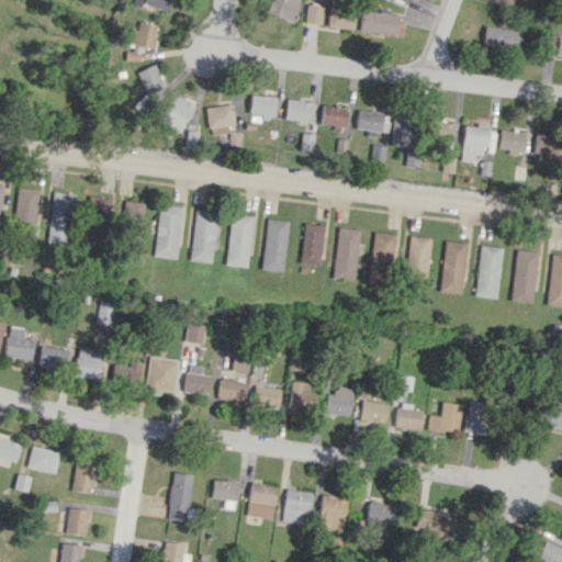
[(133,0),(133,2),(166,11),(169,0),(133,0)]
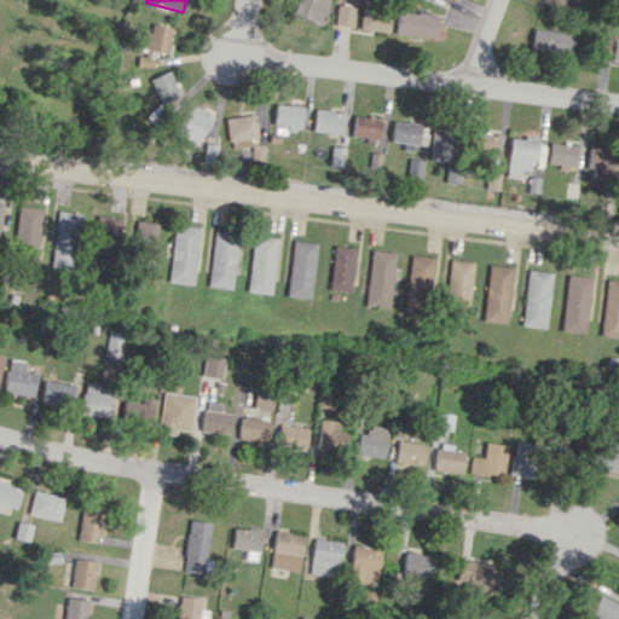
[(299,0),(296,17),(323,23),(328,0),(299,0)]
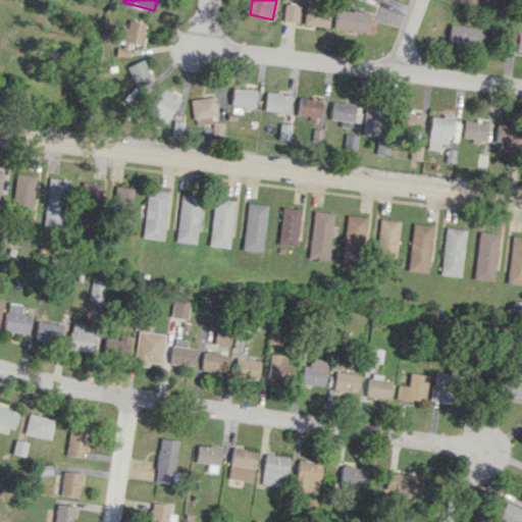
[(328,25),(329,3),(319,3),(319,0),(305,0),(304,24),(328,25)]
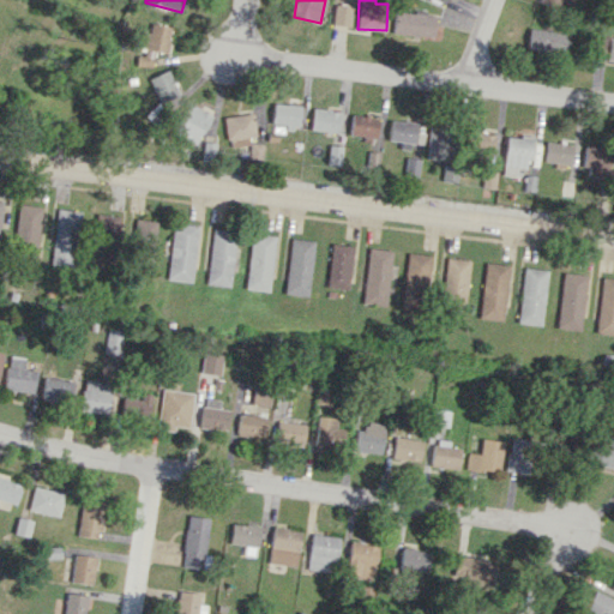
[(351,6),(335,4),(332,24),(349,25),(351,6)]
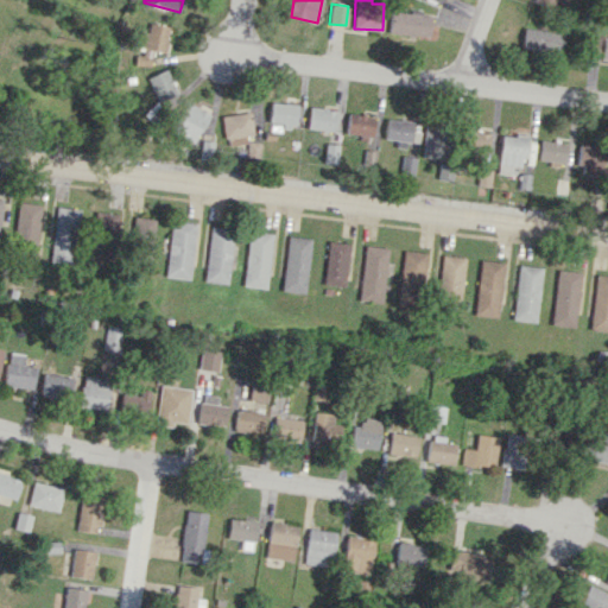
[(431,16),(391,11),(387,32),(429,37),(431,16)]
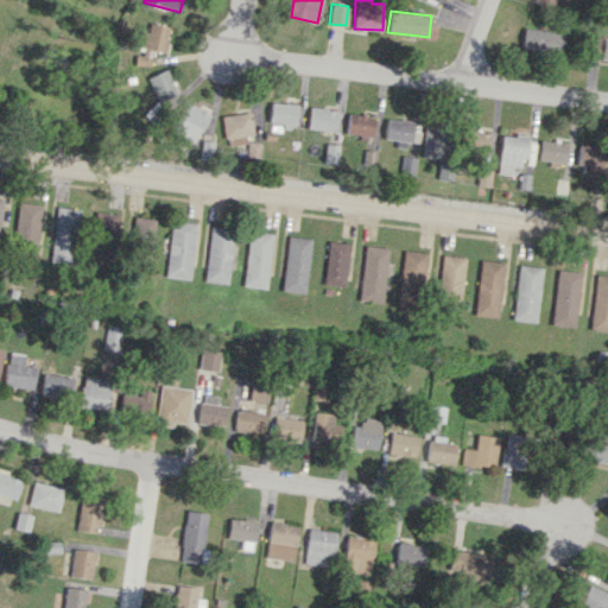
[(165,52),(169,26),(150,23),(147,32),(138,30),(135,46),(140,48),(137,64),(151,67),(153,50),(165,52)]
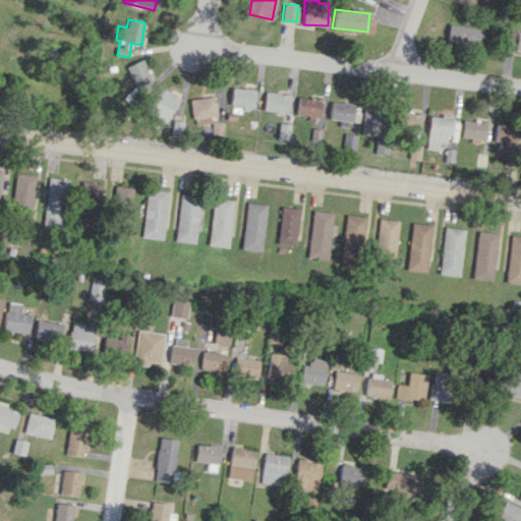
[(481,45),(482,26),(447,24),(446,43),(481,45)]
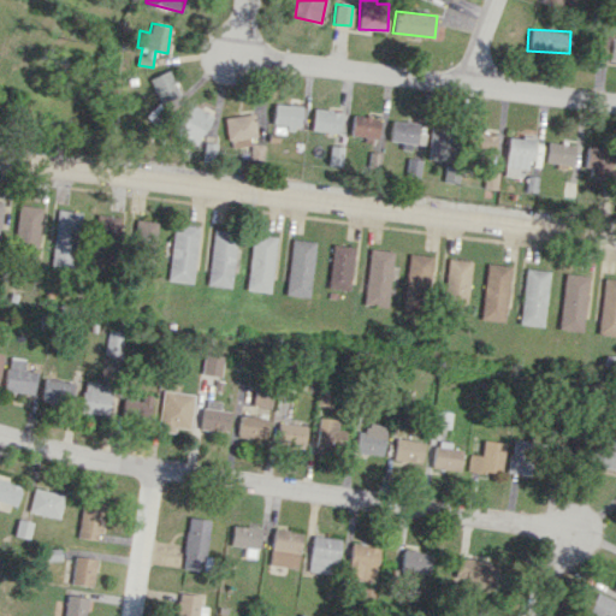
[(615,31),(604,30),(602,59),(615,60),(615,31)]
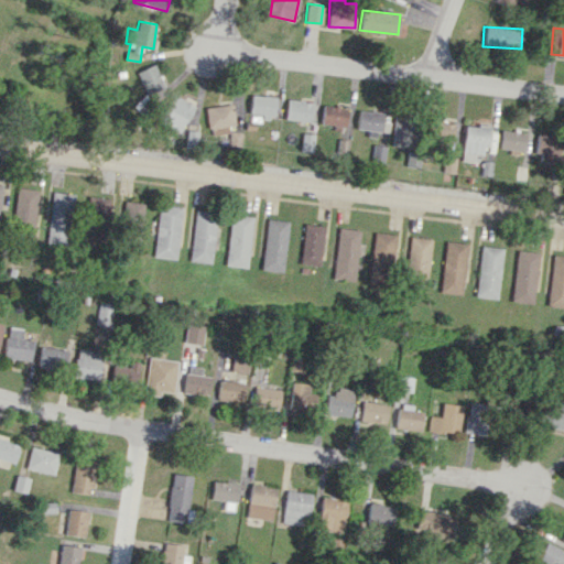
[(138,71),(147,94),(163,87),(154,64),(138,71)]
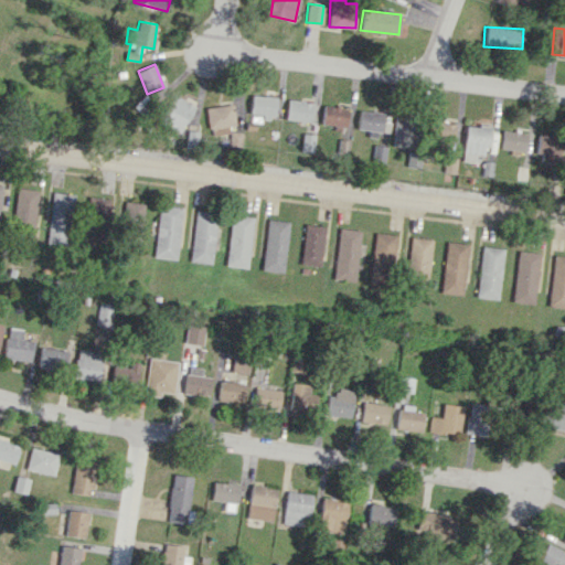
[(276,97),(252,94),(249,115),(273,118),(276,97)]
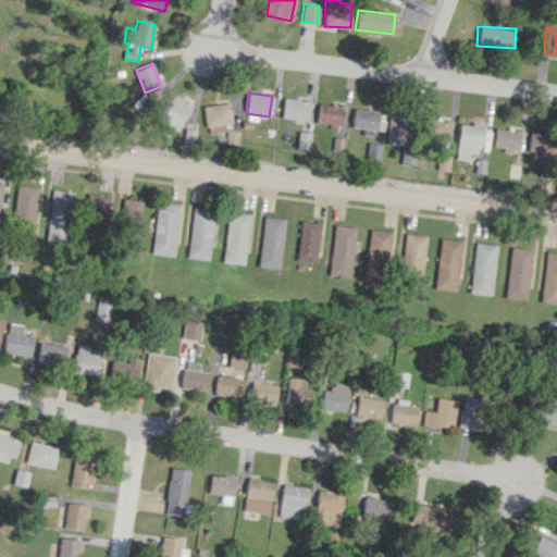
[(192,103),(170,94),(157,121),(178,131),(192,103)]
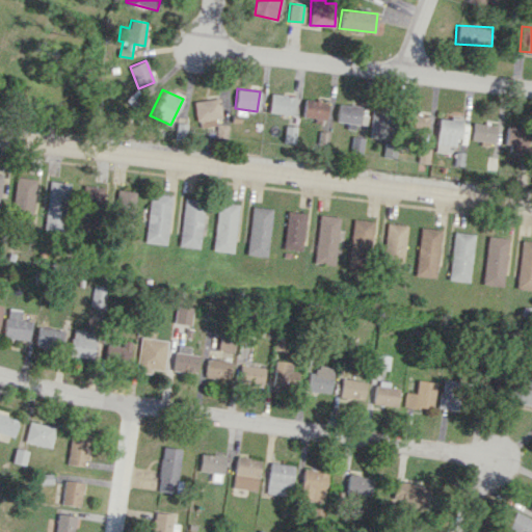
[(292,114),(294,97),(270,94),(268,112),(292,114)]
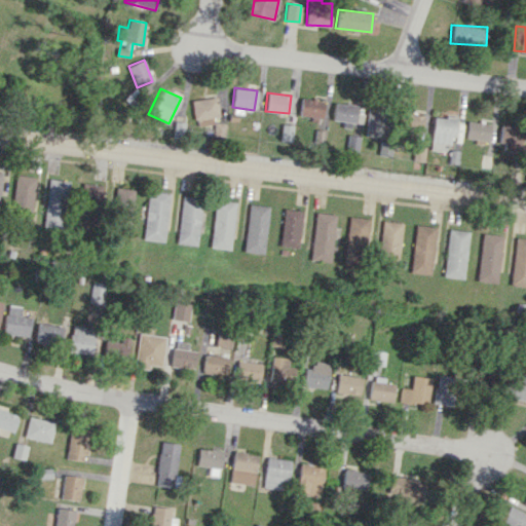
[(192,100),(195,123),(219,120),(216,97),(192,100)]
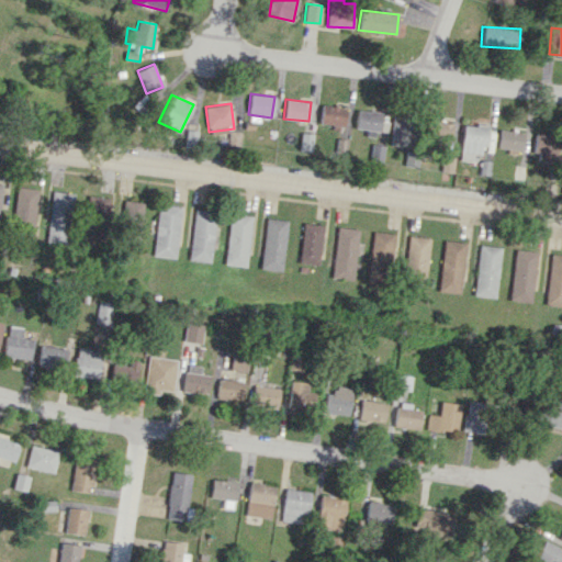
[(318,123),(343,126),(346,109),(322,104),(318,123)]
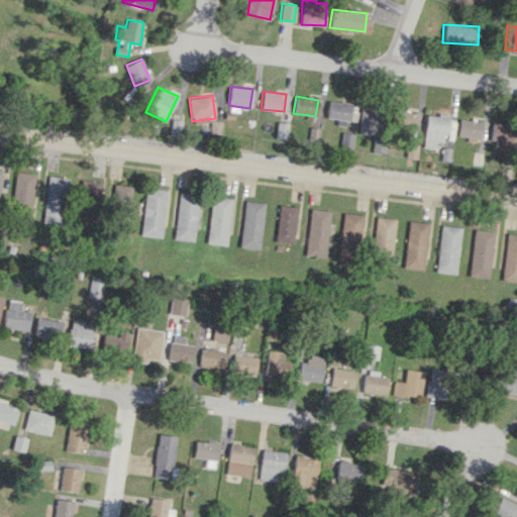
[(348,120),(350,103),(328,101),(326,118),(348,120)]
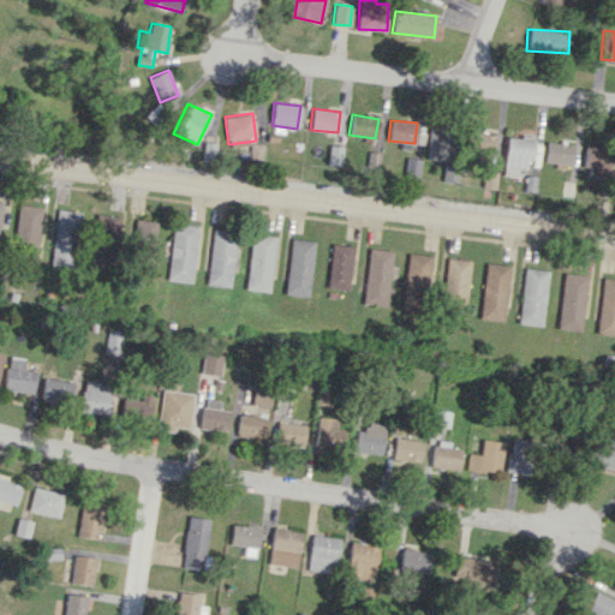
[(453,127),(429,126),(427,160),(449,161),(453,127)]
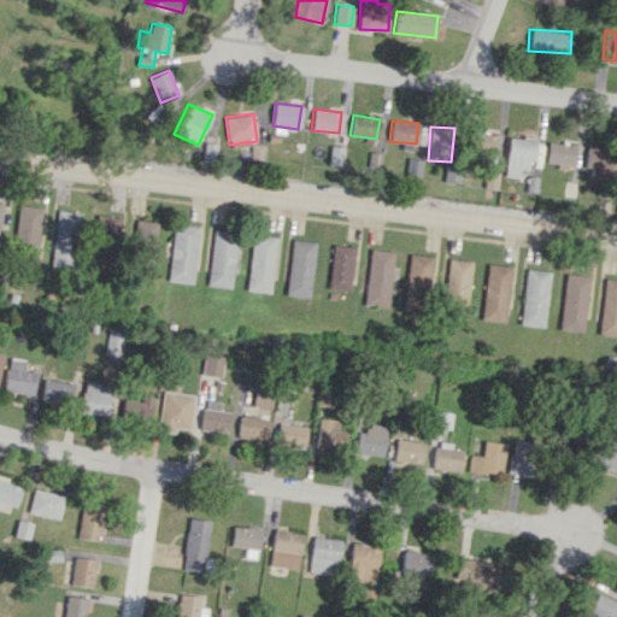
[(500,162),(501,135),(475,134),(474,160),(500,162)]
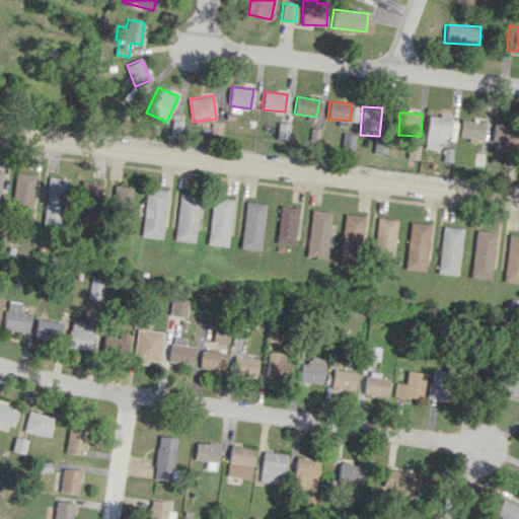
[(436,142),(446,143),(449,117),(428,114),(424,147),(435,149),(436,142)]
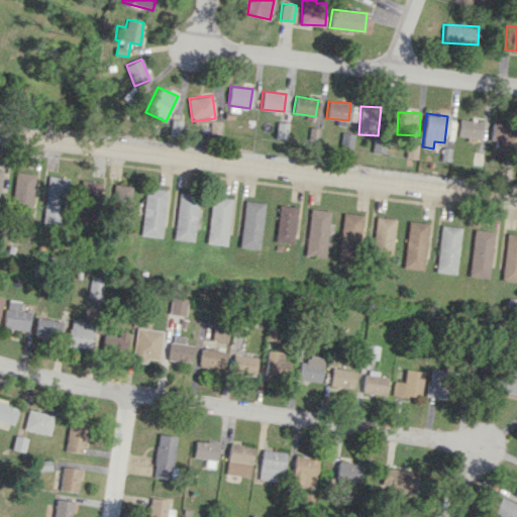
[(481,121),(457,119),(457,136),(480,137),(481,121)]
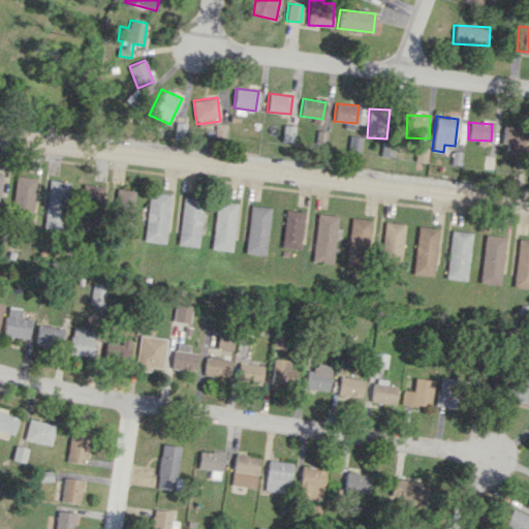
[(293,126),(283,125),(281,141),(292,143),(293,126)]
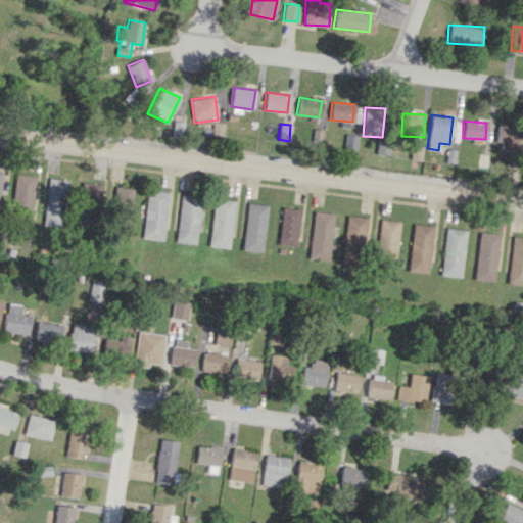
[(518,150),(519,126),(497,125),(496,149),(518,150)]
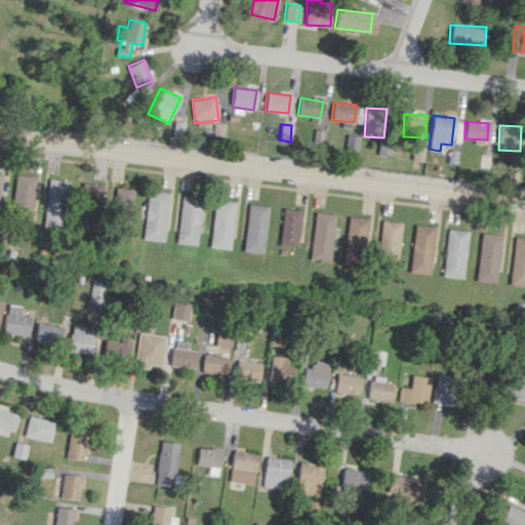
[(357,152),(358,135),(347,135),(346,151),(357,152)]
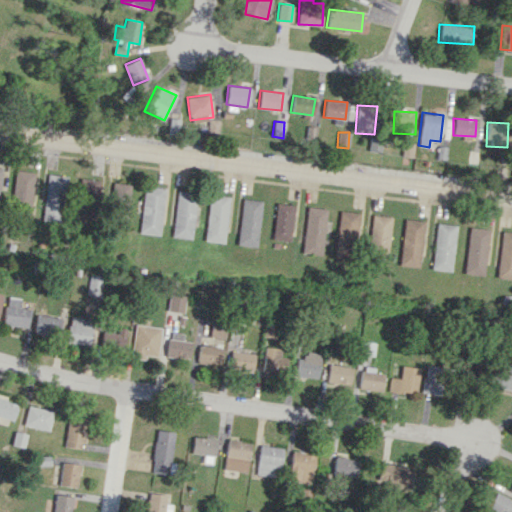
[(403,145),(403,156),(413,156),(413,145),(403,145)]
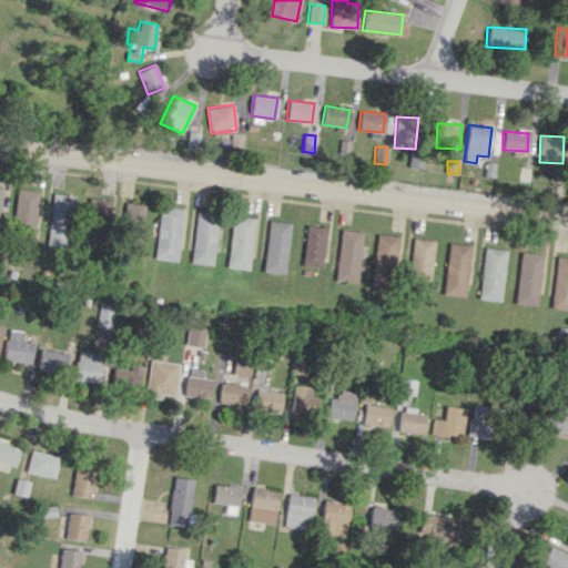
[(39,191),(18,189),(10,235),(32,239),(39,191)]
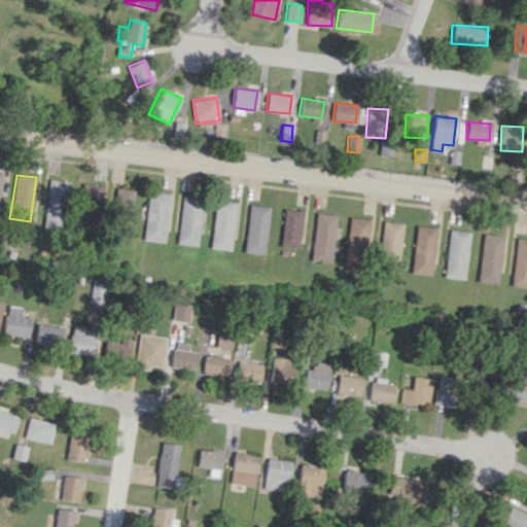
[(44,227),(65,229),(67,180),(47,179),(44,227)]
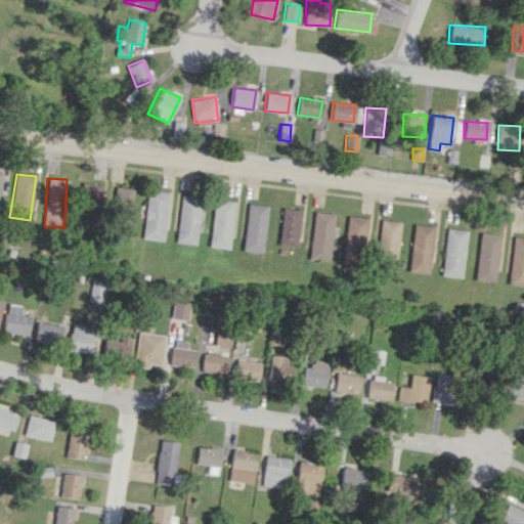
[(101,184),(82,183),(81,214),(99,215),(101,184)]
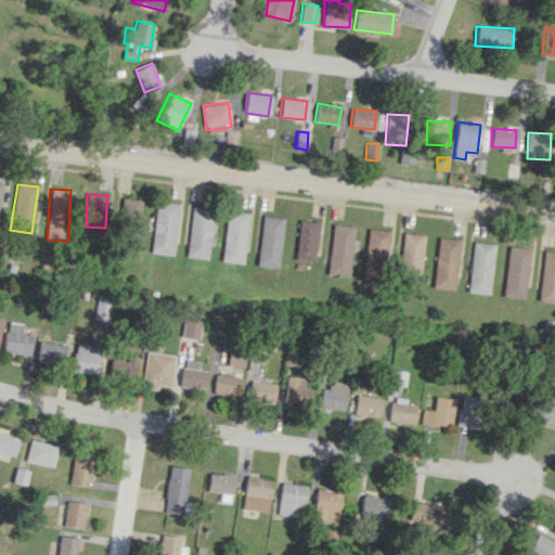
[(138,237),(140,199),(120,198),(118,237),(138,237)]
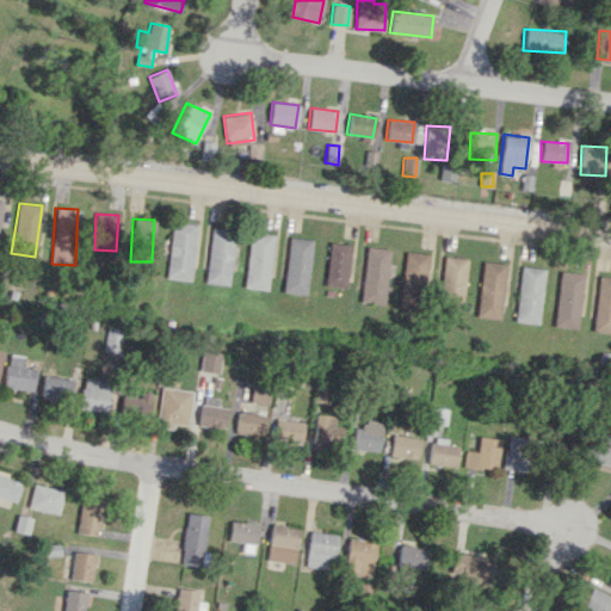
[(198,223),(191,281),(167,278),(174,221),(198,223)]
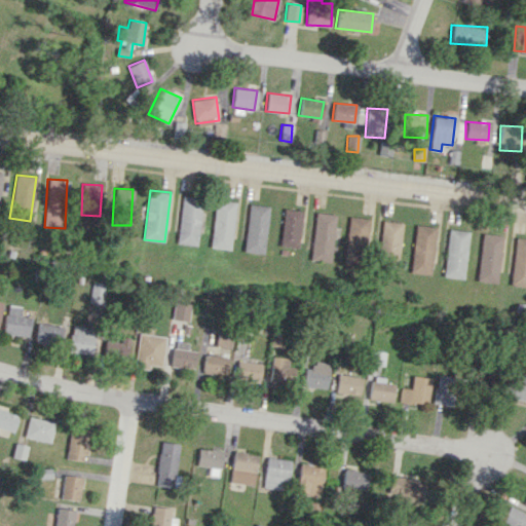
[(182,195),(177,242),(196,245),(202,197),(182,195)]
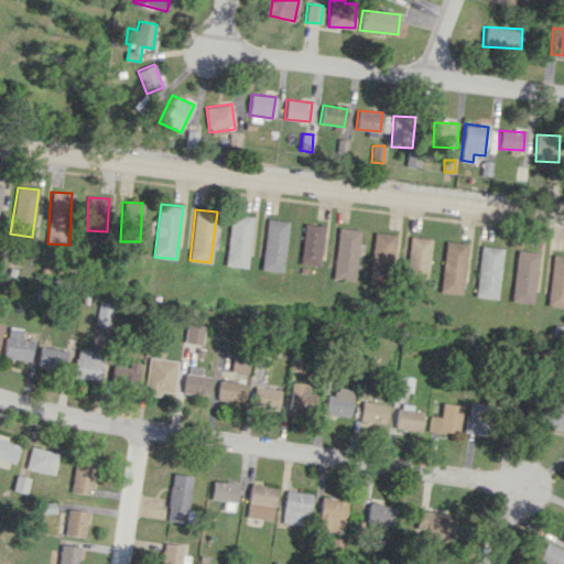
[(253,216),(247,268),(225,264),(231,214),(253,216)]
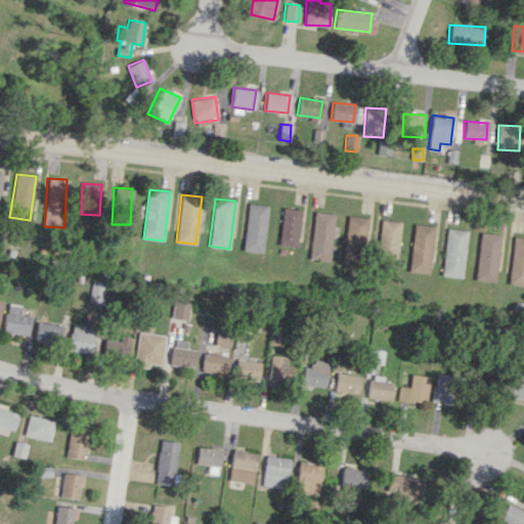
[(249,203),(243,251),(262,253),(268,205),(249,203)]
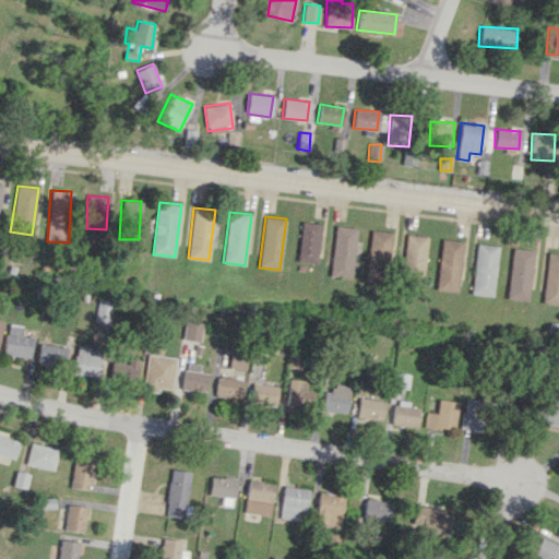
[(302,221),(297,261),(317,263),(321,224),(302,221)]
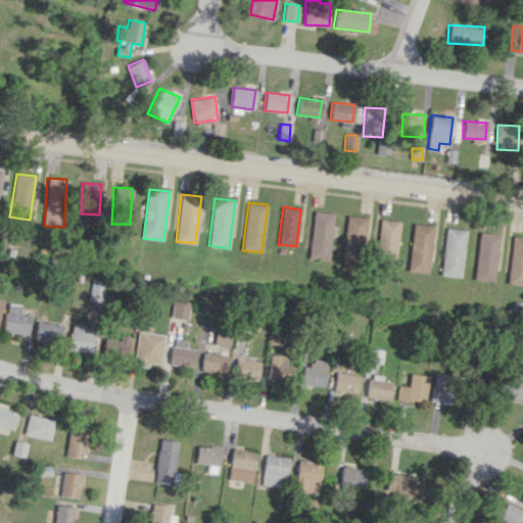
[(315,210),(308,258),(328,260),(334,214),(315,210)]
